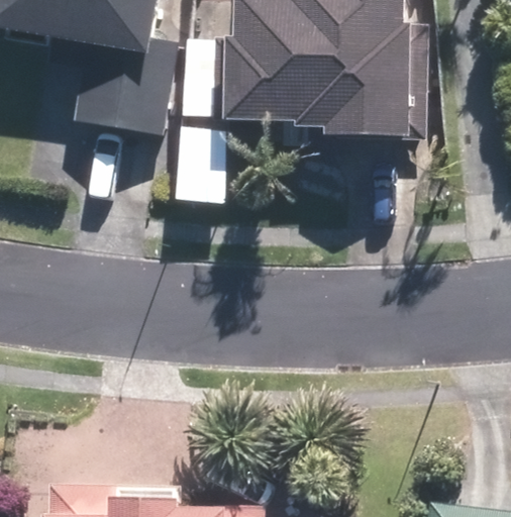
[(146,36),(152,0),(0,0),(0,28),(6,29),(5,37),(44,43),(46,36),(88,44),(76,120),(166,135),(181,43),(146,36)]
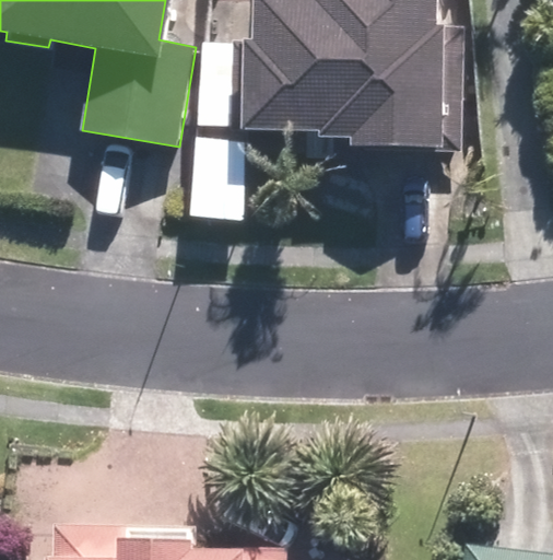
[(434,25),(434,0),(250,0),(250,38),(240,38),(238,128),(317,130),(316,137),(350,137),(350,144),(364,146),(364,149),(463,150),(466,25),(434,25)]
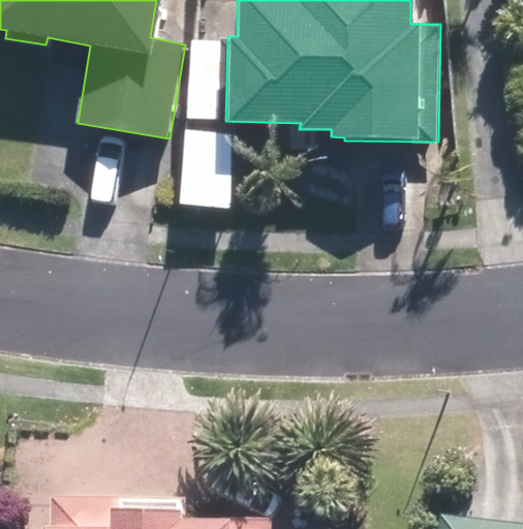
[(522,0),(512,0),(513,8),(522,7),(522,0)]
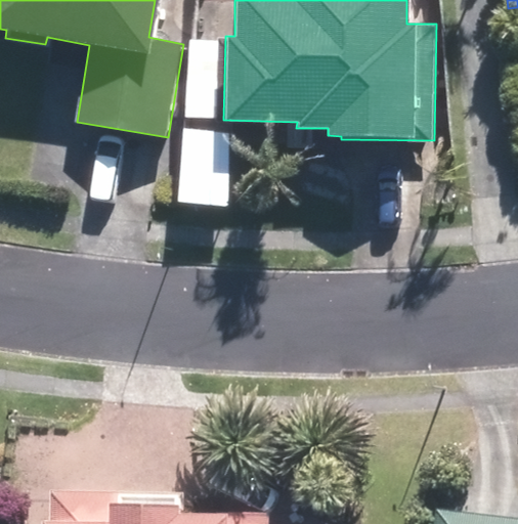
[(268,523),(269,513),(176,513),(176,504),(122,503),(122,491),(52,489),(51,521),(41,521),(40,523),(268,523)]
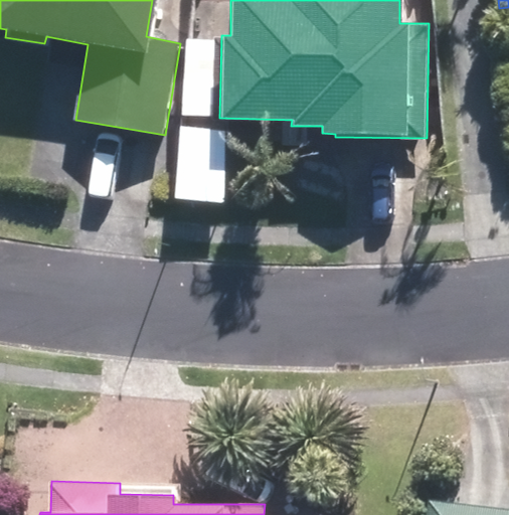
[(508,509),(431,500),(429,514),(508,514),(508,509)]
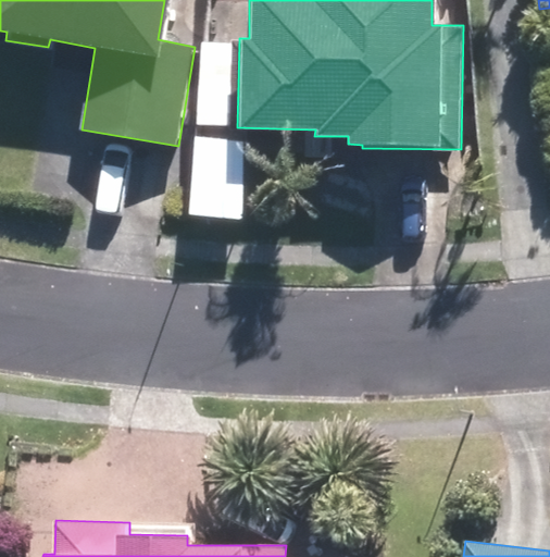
All buildings are outlined.
